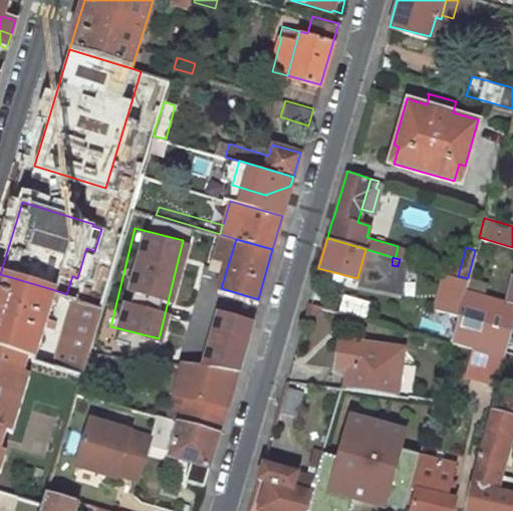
[(458,313),(465,288),(467,278),(458,276),(444,272),(443,272),(433,307),(458,313)]
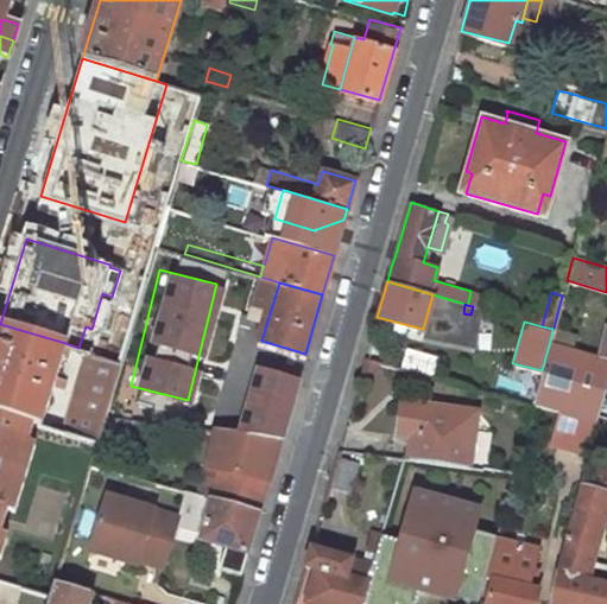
[(0,411),(33,421),(40,424),(45,409),(48,399),(50,394),(54,383),(59,385),(62,375),(56,374),(61,358),(65,343),(0,324),(0,411)]
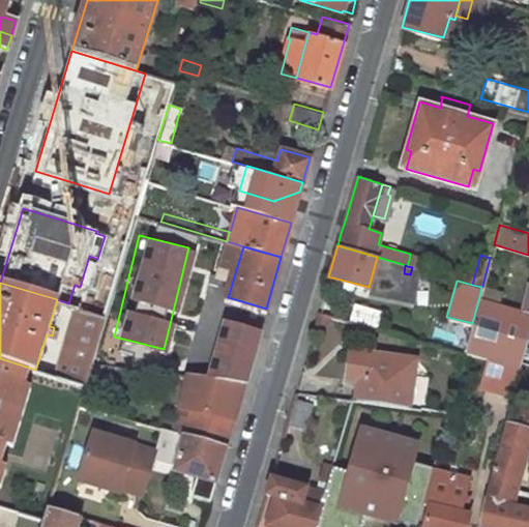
[(479,297),(496,301),(499,290),(482,286),(481,287),(479,297)]
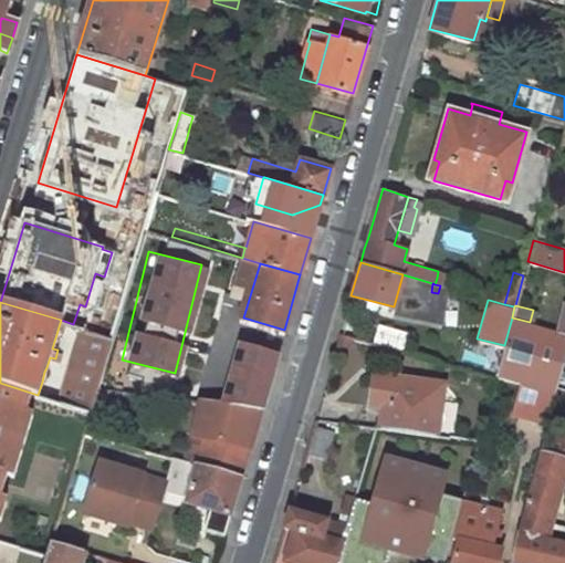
[(387,330),(344,318),(339,333),(352,336),(353,336),(383,345),(387,330)]
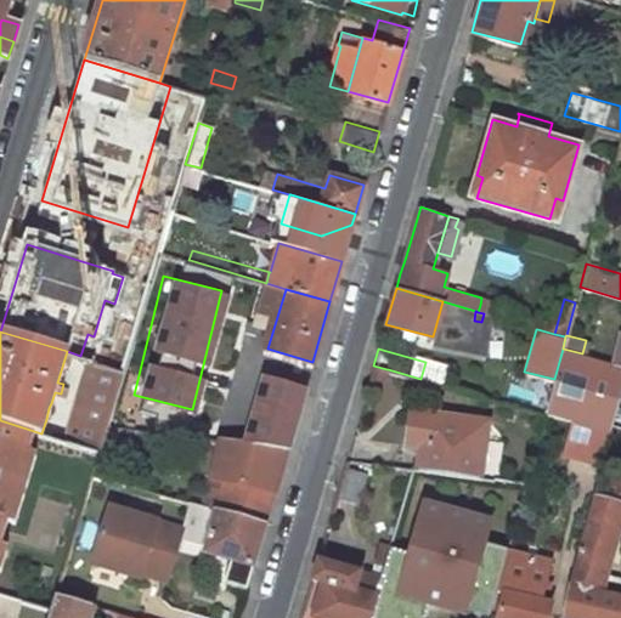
[(554,379),(545,414),(546,413),(576,423),(597,429),(600,430),(603,430),(620,366),(611,363),(582,353),(563,349),(554,379)]
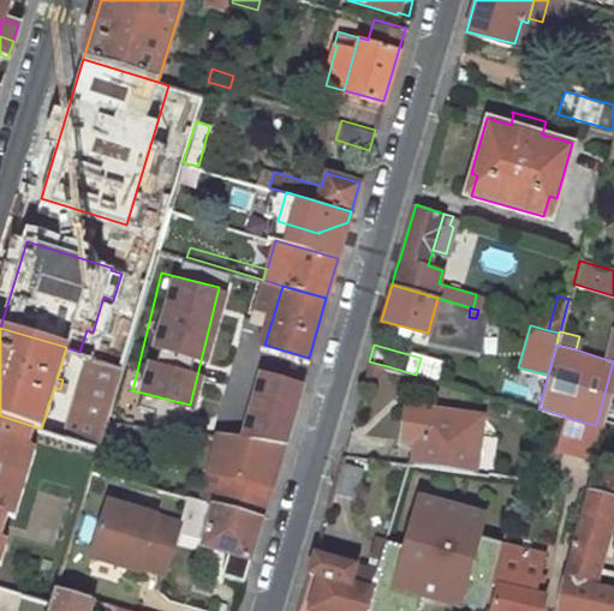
[(105,420),(121,366),(90,355),(85,371),(70,423),(65,437),(97,447),(101,432),(105,420)]
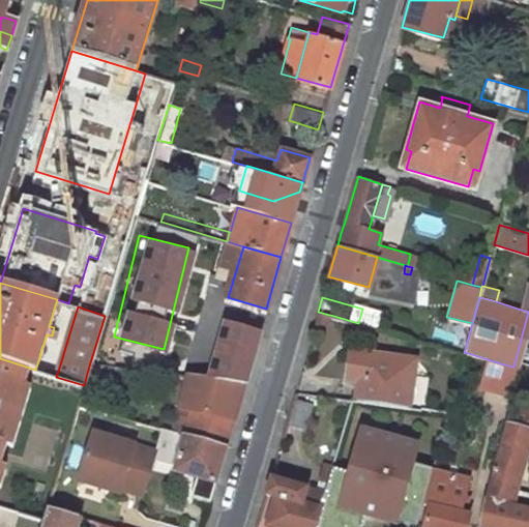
[(324,332),(329,315),(318,312),(314,328),(324,332)]
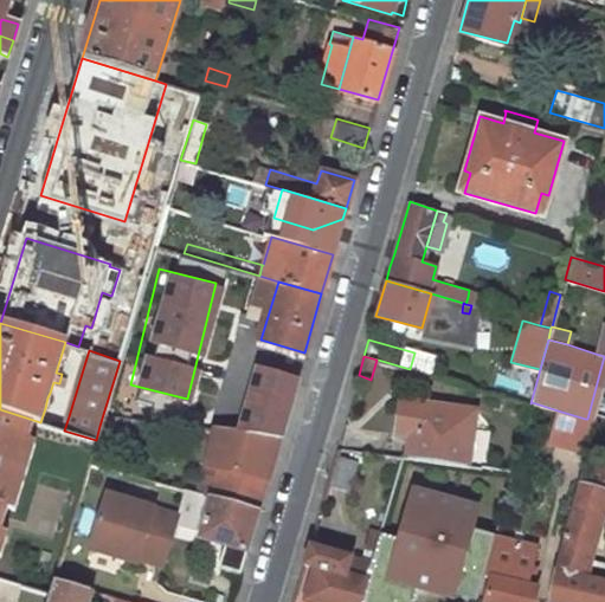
[(474,409),(399,399),(396,431),(410,433),(406,455),(467,464),(469,444),(474,409)]
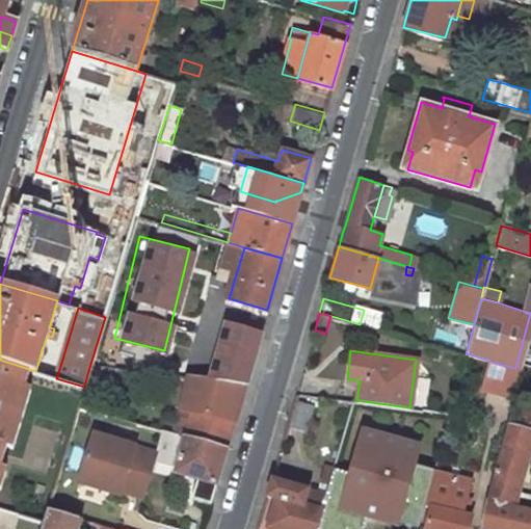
[(456,352),(454,363),(462,365),(467,353),(466,354),(456,352)]
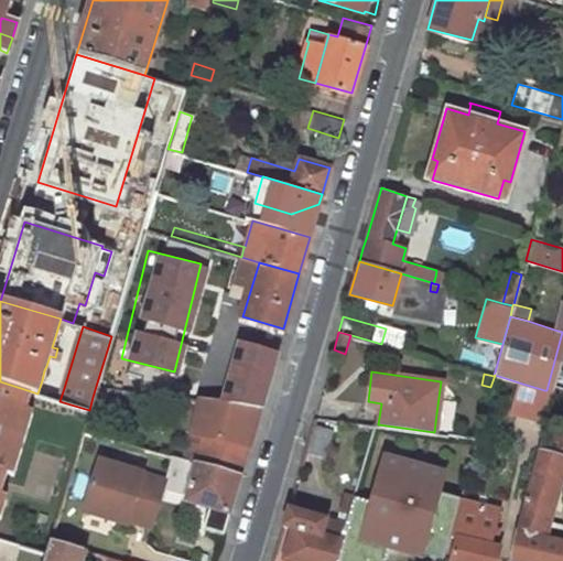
[(216,401),(260,408),(266,389),(226,379),(224,387),(186,386),(183,397),(198,399),(216,401)]
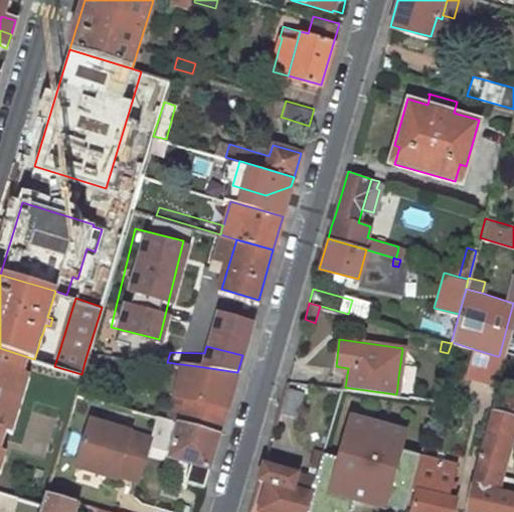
[(0,454),(6,433),(11,434),(12,432),(24,390),(19,388),(23,374),(28,357),(0,348),(0,454)]
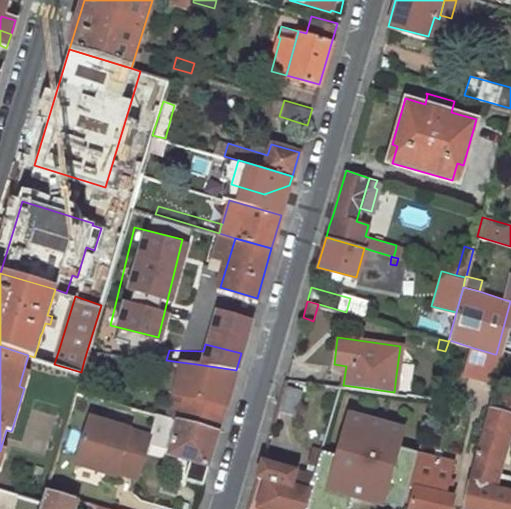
[(491,353),(474,348),(466,373),(494,382),(502,356),(496,354),(494,354),(491,353)]
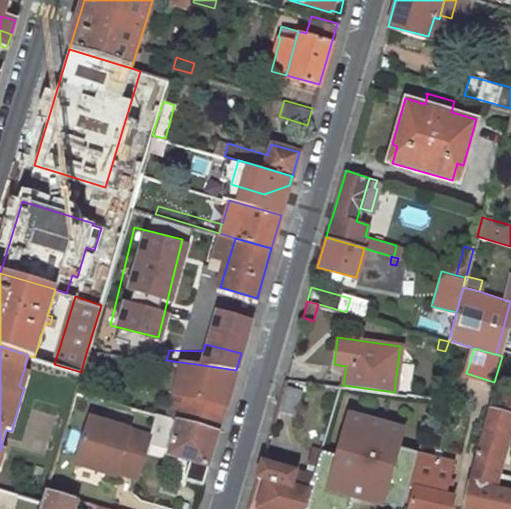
[(102,352),(87,350),(84,360),(94,361),(99,362),(102,352)]
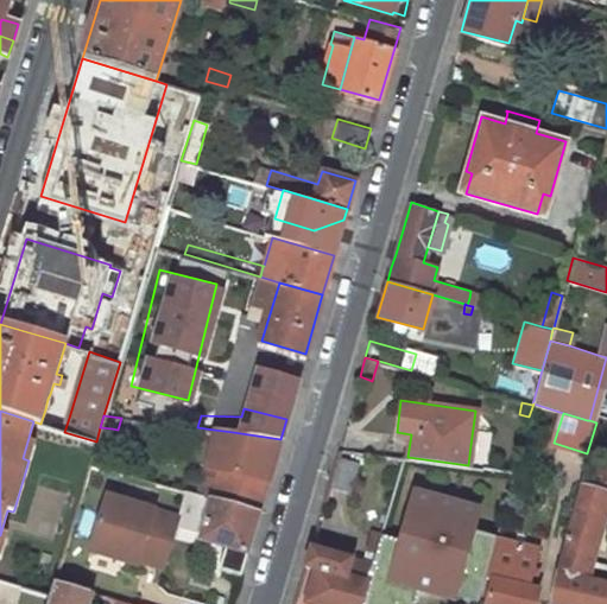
[(100,464),(112,428),(100,427),(96,442),(89,462),(100,464)]
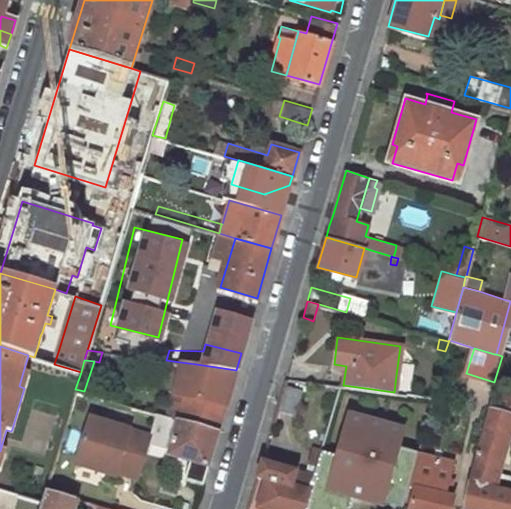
[(218,430),(236,370),(196,364),(180,362),(174,389),(183,391),(176,418),(218,430)]
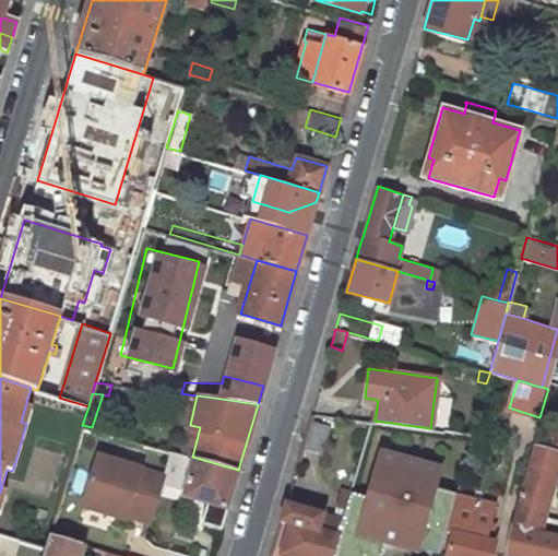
[(25,406),(21,422),(26,424),(31,409),(25,406)]
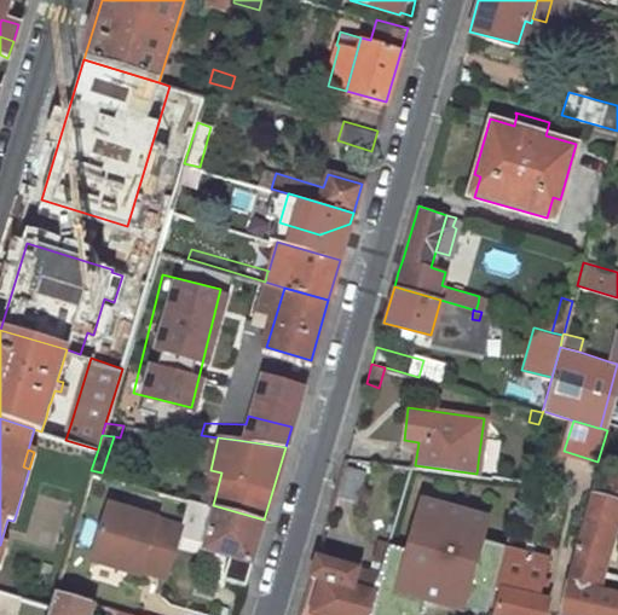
[(342,463),(334,492),(334,493),(356,499),(364,469),(342,463)]
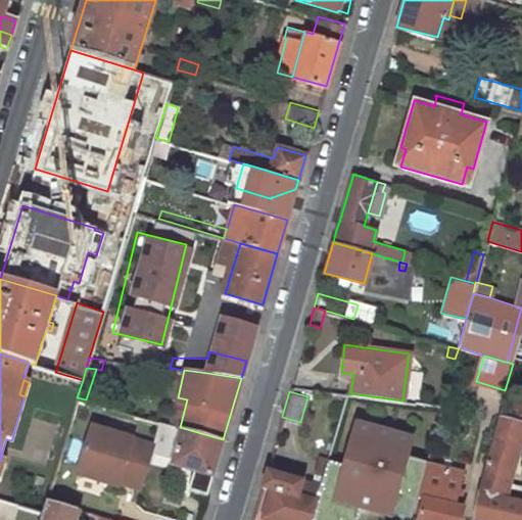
[(180,427),(187,399),(178,397),(176,397),(168,424),(180,427)]
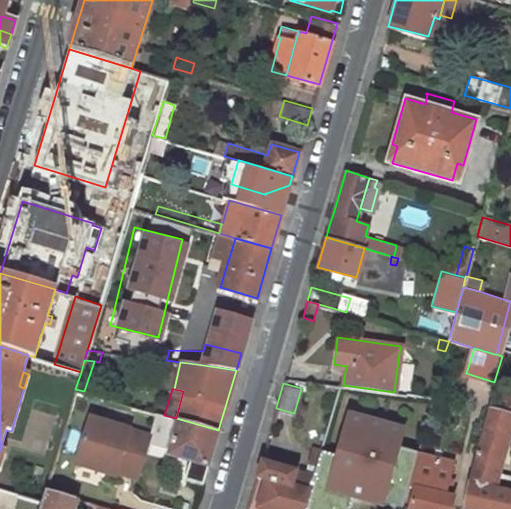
[(510,508),(510,475),(497,472),(510,420),(510,394),(492,390),(466,483),(462,508),(510,508)]
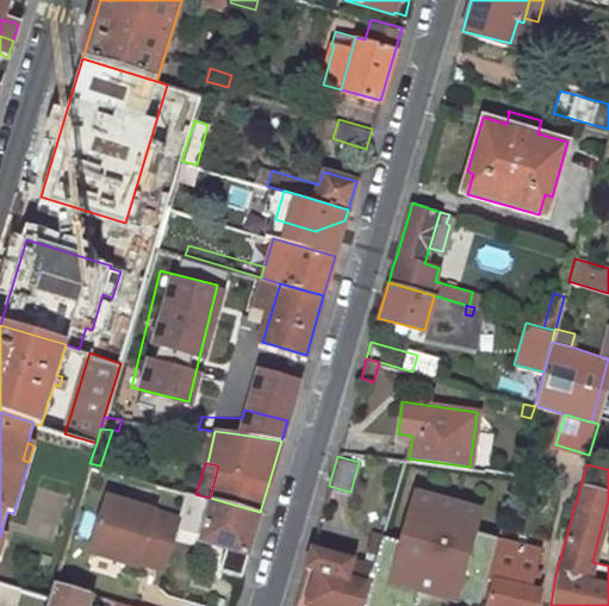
[(196,494),(182,489),(174,516),(173,523),(191,528),(197,506),(206,510),(198,538),(227,547),(219,569),(241,575),(260,512),(210,498),(196,494)]
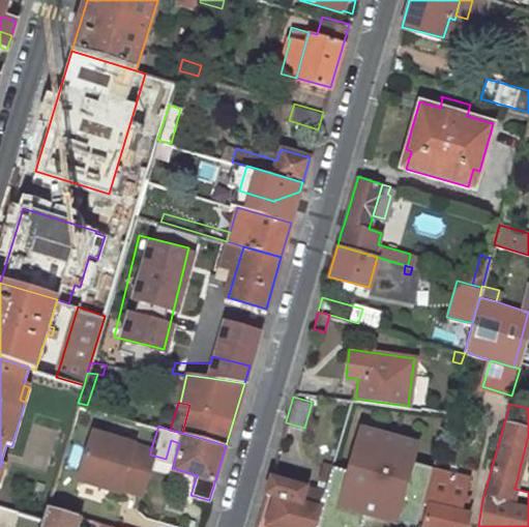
[(327,481),(313,526),(360,526),(364,513),(394,522),(394,520),(415,526),(416,525),(422,503),(433,470),(434,467),(412,461),(417,445),(363,429),(350,472),(330,466),(326,481),(327,481)]
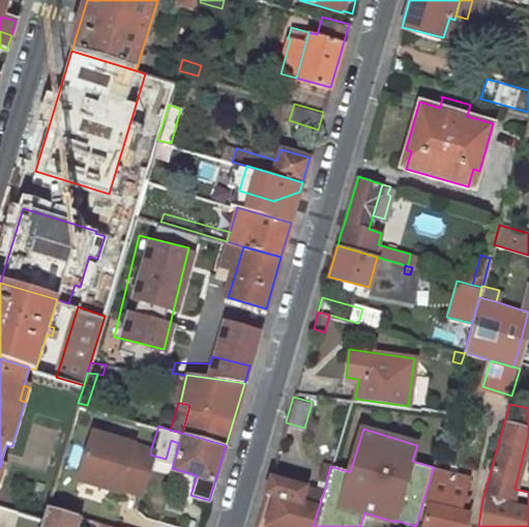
[(151,448),(91,430),(77,476),(117,489),(118,485),(139,491),(150,455),(151,448)]
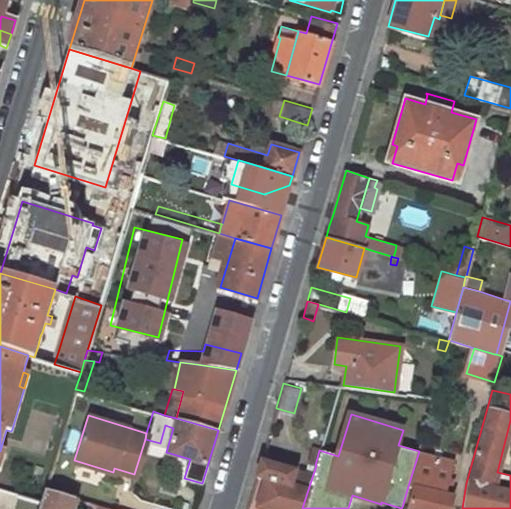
[(313,448),(308,463),(315,465),(319,450),(313,448)]
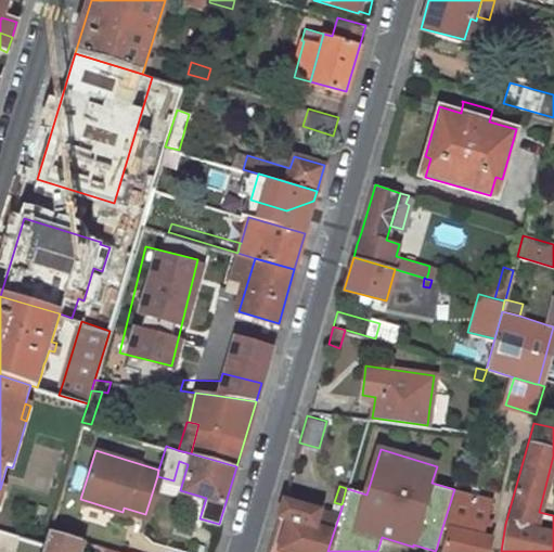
[(453,492),(442,527),(450,529),(443,551),(487,551),(490,538),(480,536),(489,502),(453,492)]
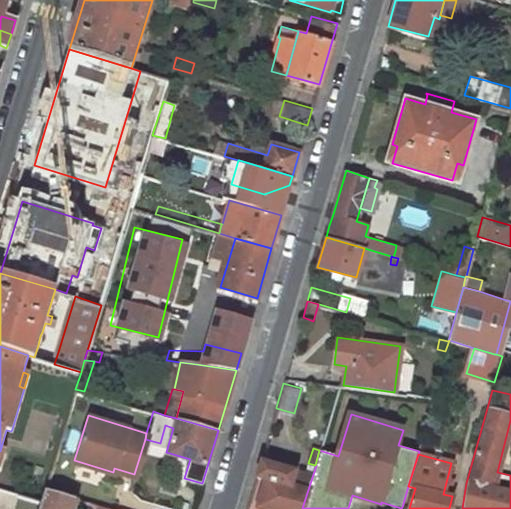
[(265,478),(258,503),(257,507),(264,508),(302,508),(316,465),(315,465),(308,463),(305,472),(261,459),(256,476),(265,478)]
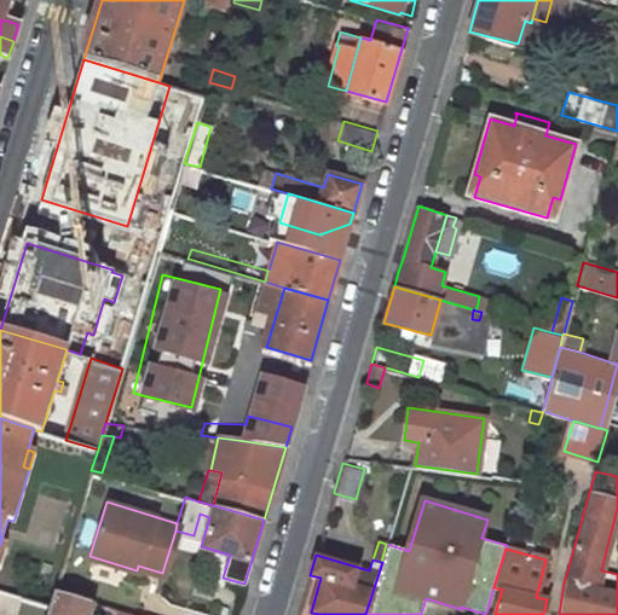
[(310,575),(301,604),(301,605),(312,608),(321,578),(310,575)]
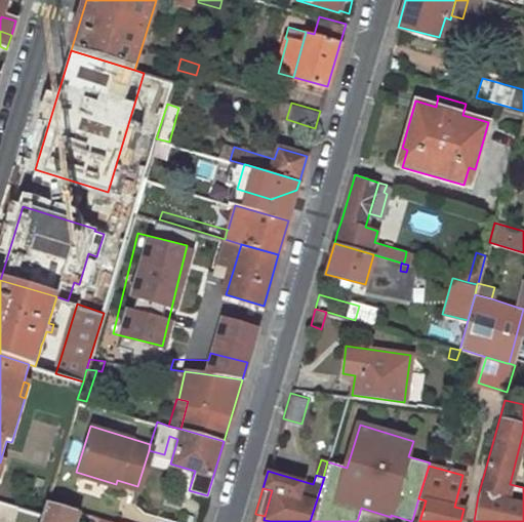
[(418,498),(412,520),(419,521),(426,500),(418,498)]
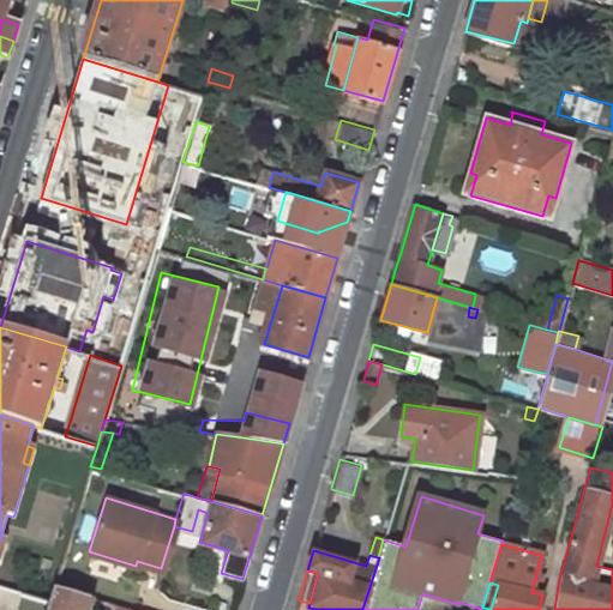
[(46,609),(86,609),(91,596),(54,585),(49,601),(46,609)]
